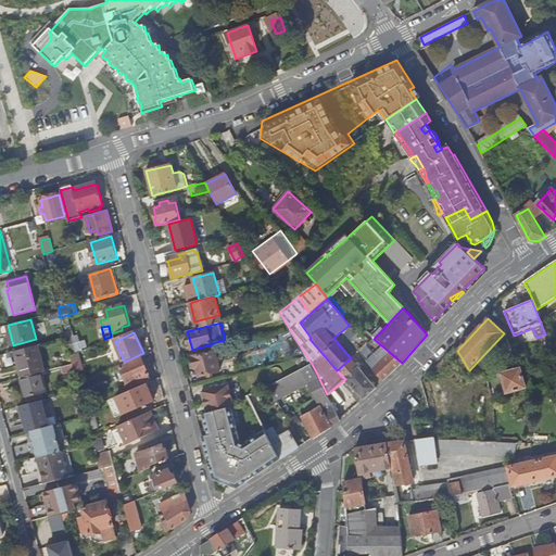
[(383,382),(402,363),(374,339),(370,342),(359,352),(374,368),(373,369),(383,382)]
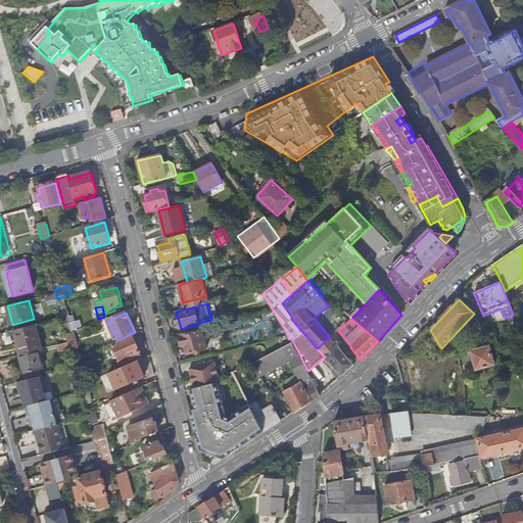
[(38,351),(42,350),(35,326),(15,331),(19,345),(18,345),(20,355),(38,351)]
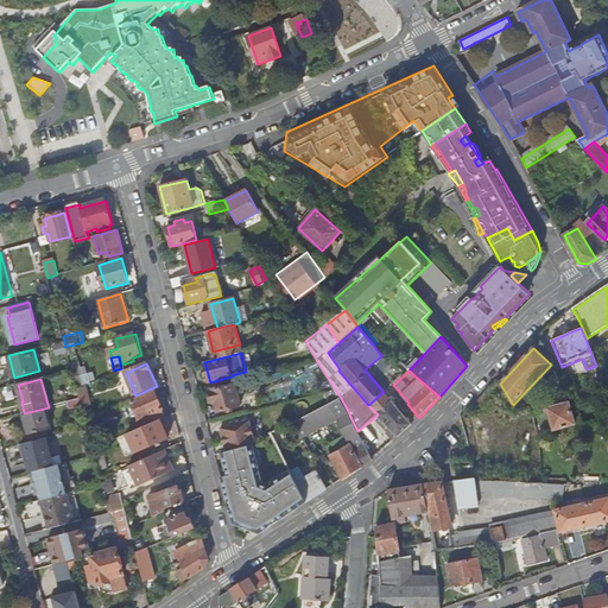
[(211,391),(214,403),(215,403),(219,412),(241,406),(235,384),(211,391)]
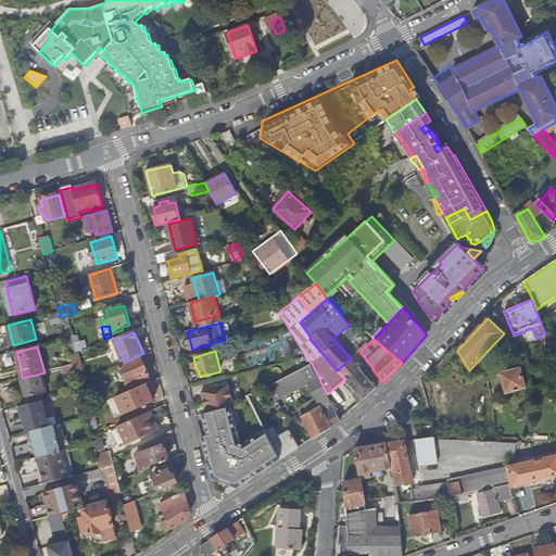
[(121,366),(128,383),(136,380),(137,382),(140,381),(139,378),(142,378),(150,374),(141,356),(121,366)]
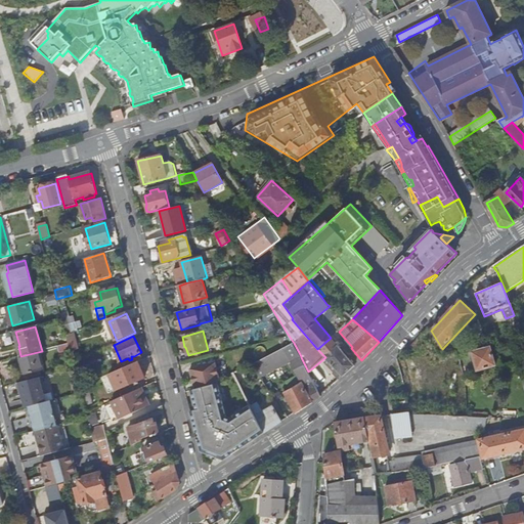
[(317,349),(325,357),(338,346),(332,338),(331,338),(317,349)]
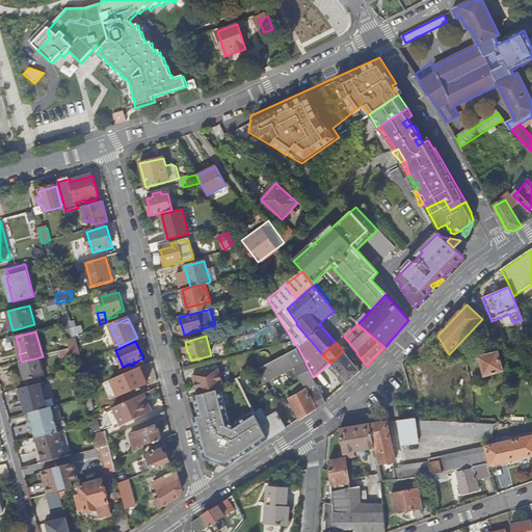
[(265,381),(296,366),(306,362),(298,348),(277,360),(258,370),(265,381)]
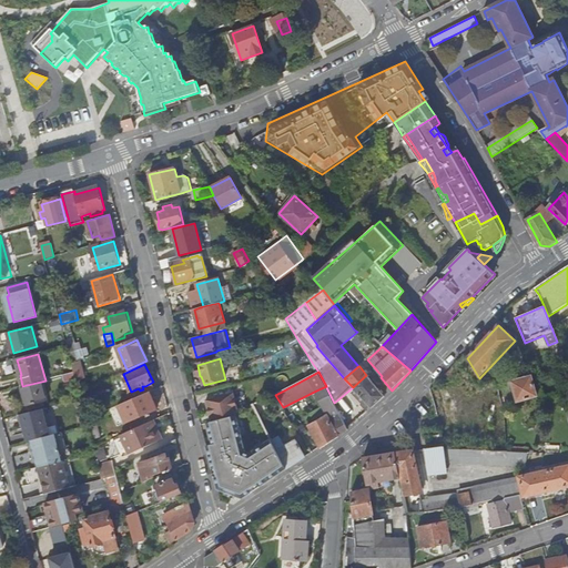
[(66,383),(77,379),(74,373),(63,375),(66,383)]
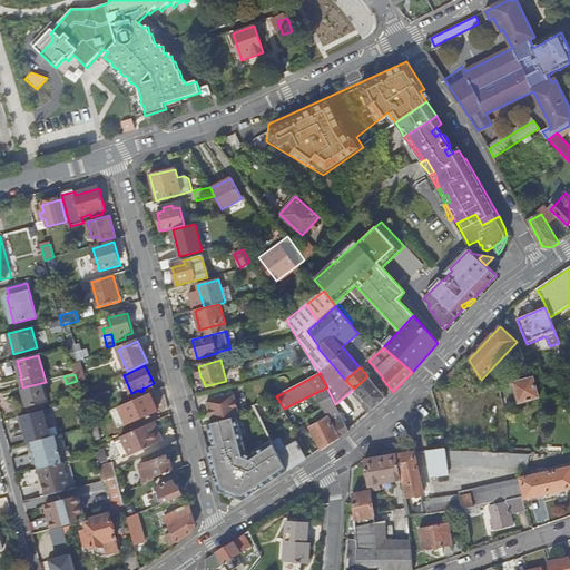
[(385,399),(367,376),(354,389),(356,392),(354,394),(370,411),(373,409),(374,409),(385,399)]
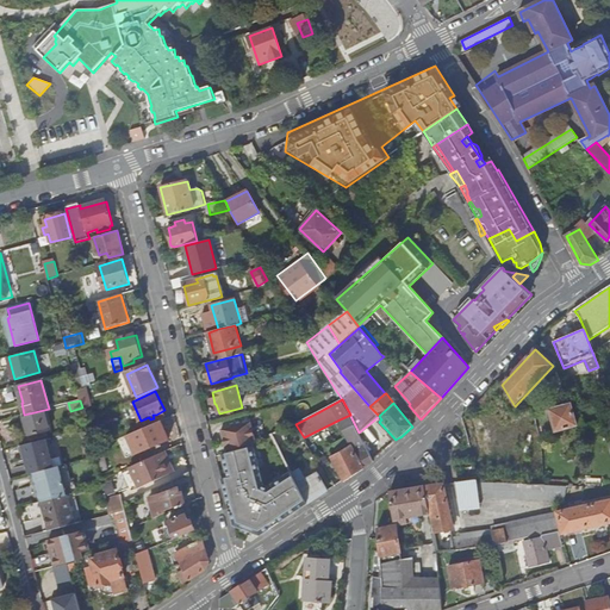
[(572,405),(559,408),(549,410),(553,422),(553,421),(556,431),(578,427),(572,405)]
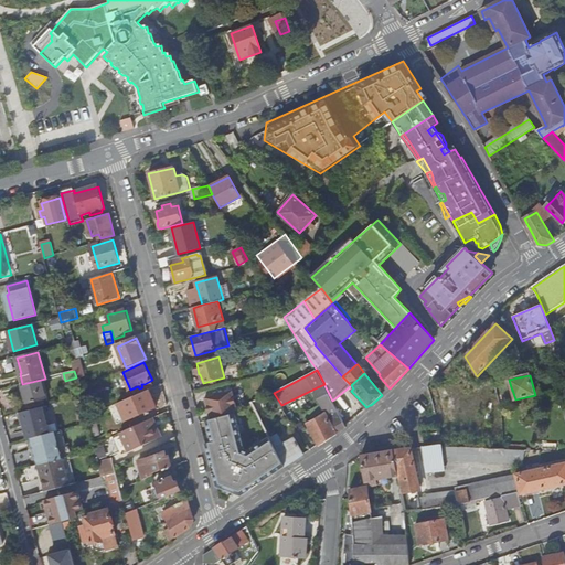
[(46,398),(41,380),(22,384),(27,404),(35,402),(36,405),(43,404),(42,400),(46,398)]
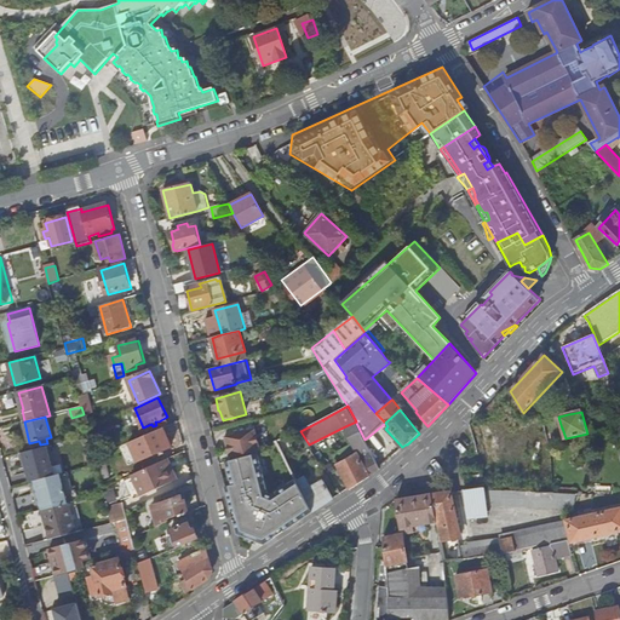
[(178,422),(151,434),(156,443),(151,445),(156,454),(172,447),(167,436),(181,430),(178,422)]
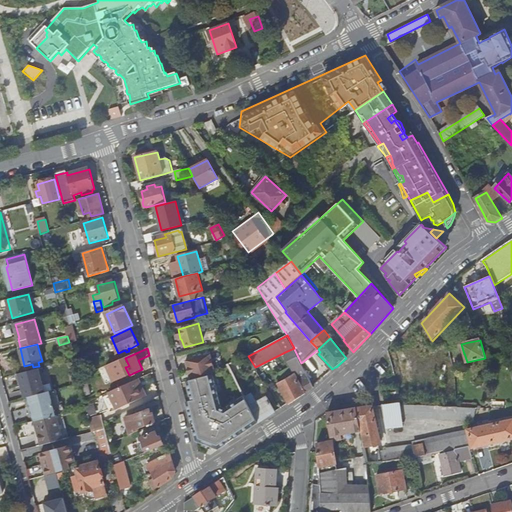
[(292,367),(287,354),(286,353),(294,349),(294,348),(285,352),(286,355),(292,367)]
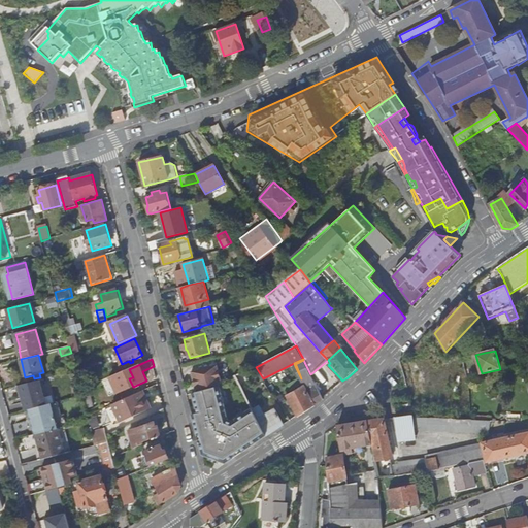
[(316,385),(311,387),(307,377),(311,375),(310,374),(303,360),(295,364),(296,365),(301,378),(305,386),(307,390),(316,385)]
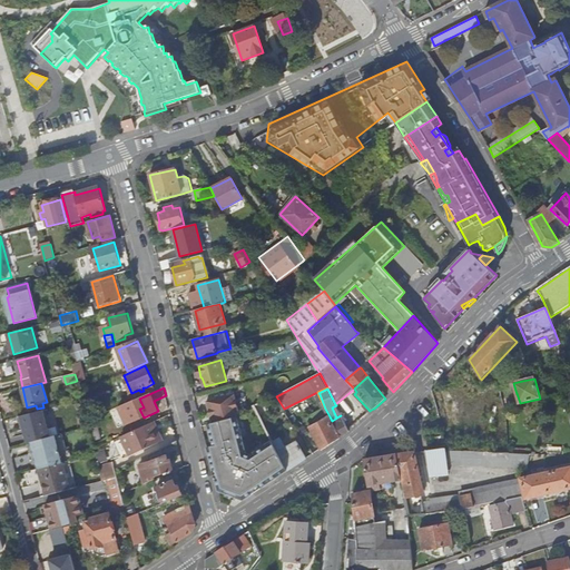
[(278,470),(287,465),(274,441),(253,454),(249,453),(237,416),(241,415),(235,393),(207,401),(213,423),(207,424),(214,445),(208,446),(214,469),(216,469),(218,478),(216,479),(219,490),(237,505),(255,493),(254,491),(263,485),(264,488),(281,475),(278,470)]
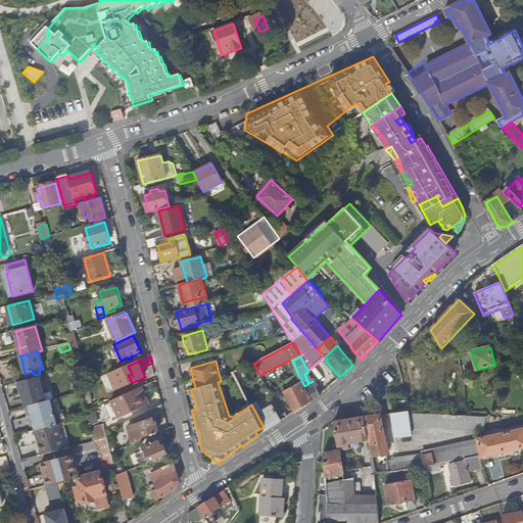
[(290,388),(302,382),(298,375),(296,376),(288,380),(287,382),(290,388)]
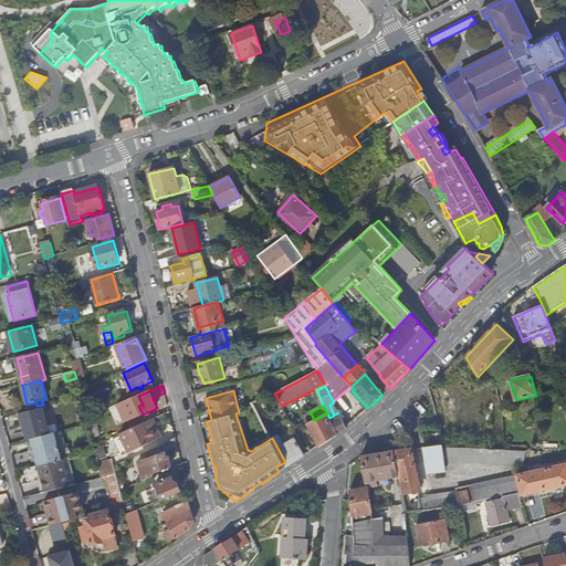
[(32,439),(50,435),(43,408),(20,413),(28,440),(32,439)]
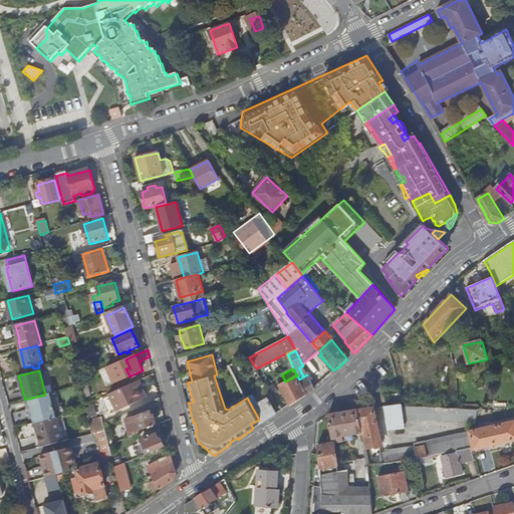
[(307,374),(299,379),(301,386),(307,396),(307,395),(314,389),(307,374)]
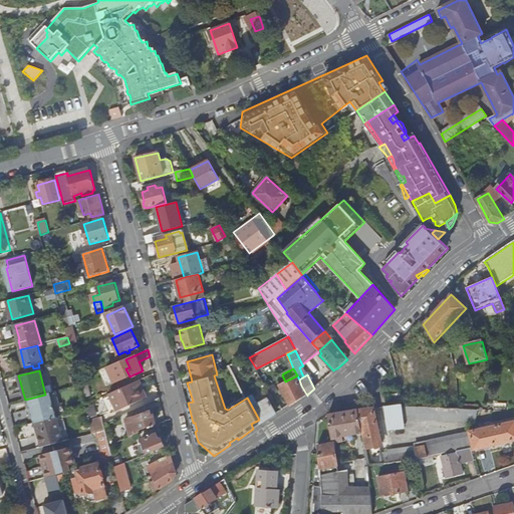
[(291,407),(292,406),(286,394),(301,386),(299,379),(297,375),(285,381),(286,382),(281,384),(291,407)]
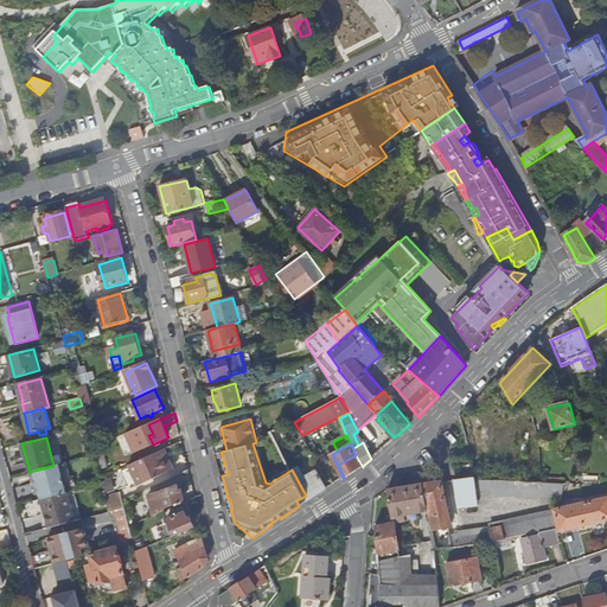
[(160,452),(131,465),(140,485),(170,472),(160,452)]
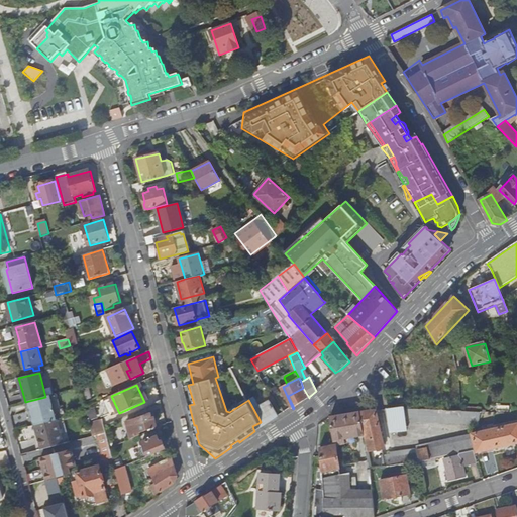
[(294,408),(309,398),(303,388),(288,396),(294,408)]
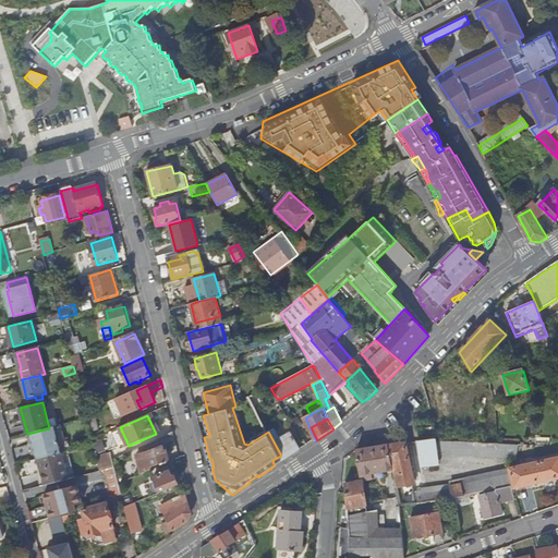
[(63,452),(69,451),(62,425),(55,427),(62,452),(63,452)]
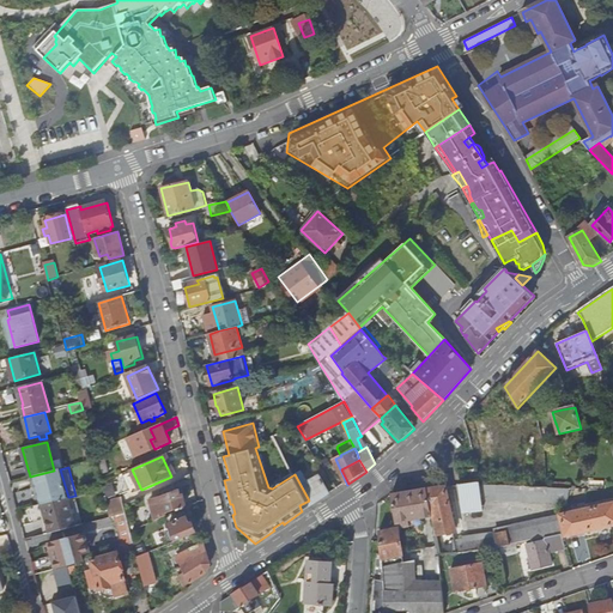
[(47,503),(68,497),(60,469),(54,471),(35,475),(42,504),(47,503)]
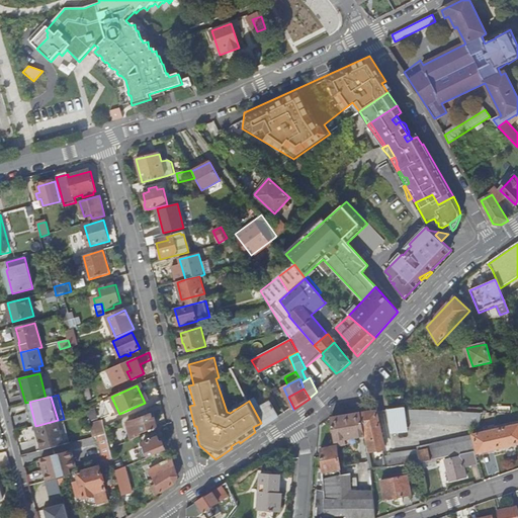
[(395,409),(404,407),(403,397),(394,398),(395,409)]
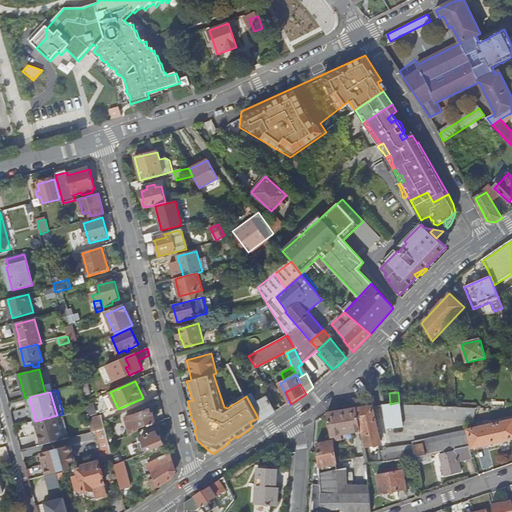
[(258,418),(260,423),(276,412),(269,397),(258,402),(254,393),(246,396),(258,418)]
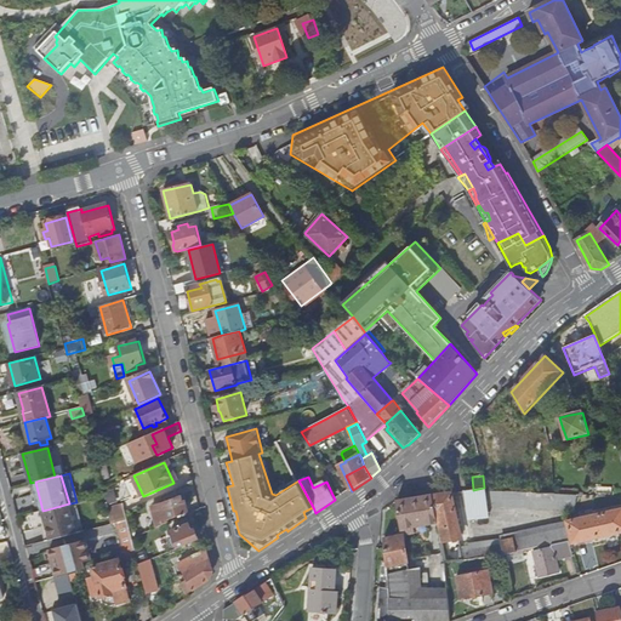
[(484,493),(484,488),(473,490),(466,490),(471,519),(490,517),(488,507),(485,493),(484,493)]
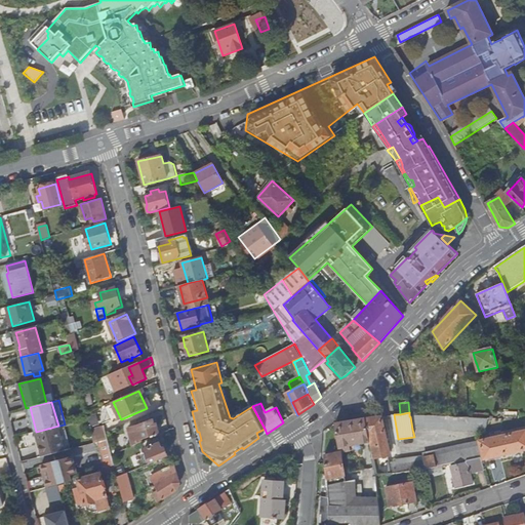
[(382,415),(366,418),(370,441),(373,456),(388,454),(388,453),(392,452),(390,444),(389,444),(382,415)]
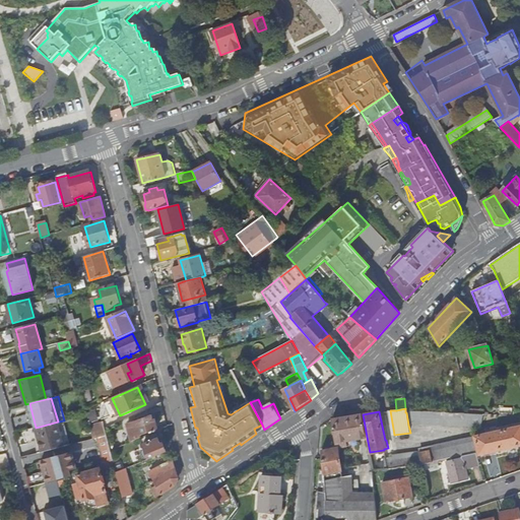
[(406,412),(408,425),(481,428),(482,414),(464,414),(437,412),(429,412),(420,411),(406,411),(406,412)]
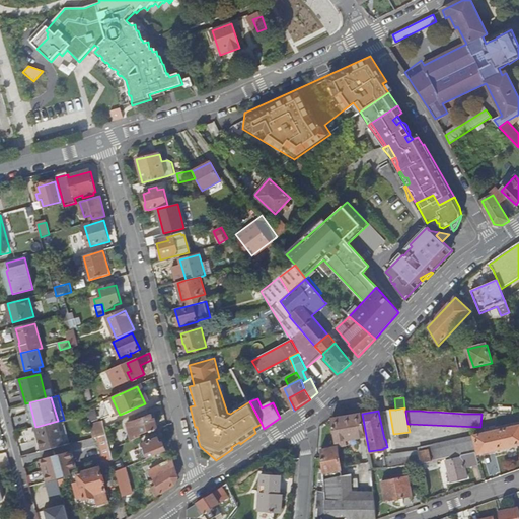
[(159,429),(156,419),(153,420),(152,414),(136,420),(128,422),(134,440),(159,429)]
